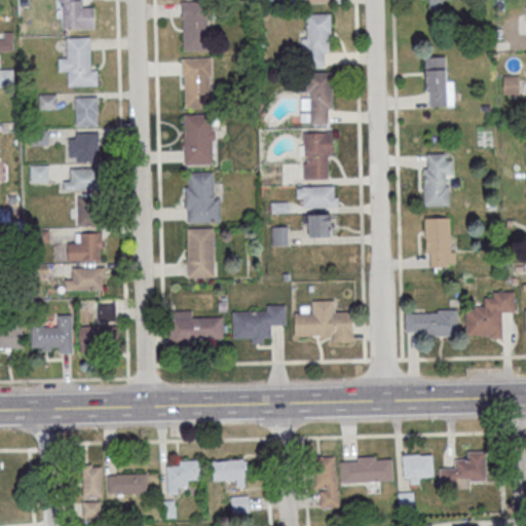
[(95,28),(95,7),(83,7),(82,0),(57,0),(58,0),(63,0),(63,28),(95,28)]
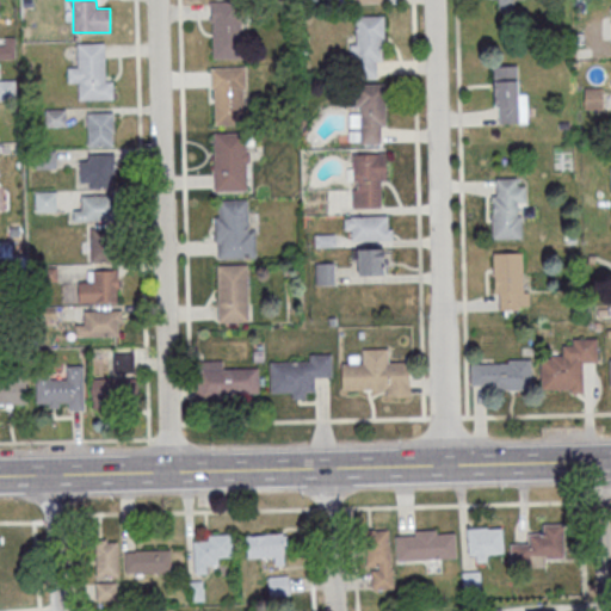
[(210,1),(241,0),(242,57),(211,57),(210,1)]
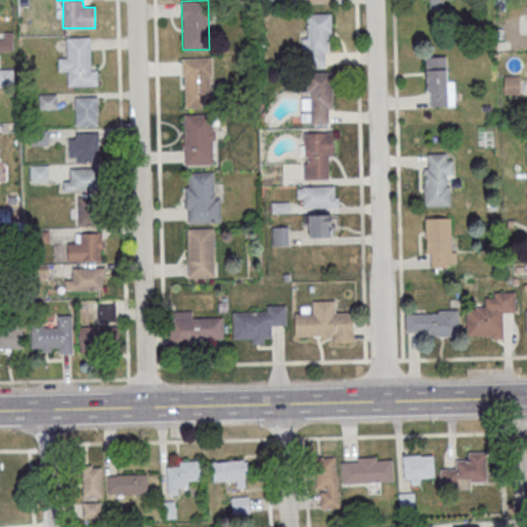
[(329,13),(304,13),(304,66),(329,67),(329,13)]
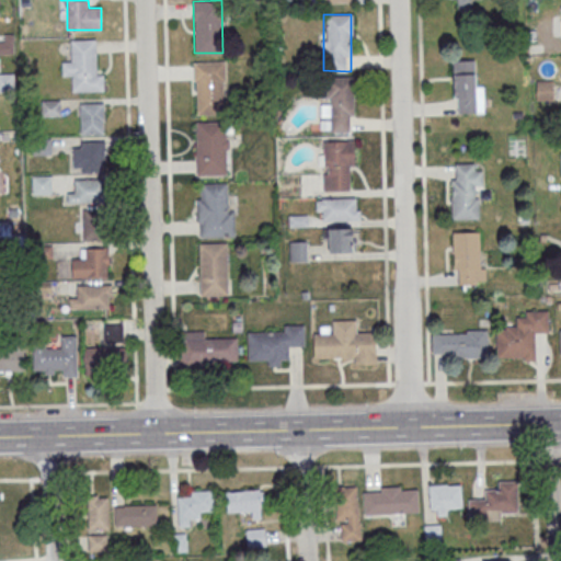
[(70,39),(95,38),(96,75),(103,75),(103,91),(72,91),(71,76),(61,76),(61,61),(70,61),(70,39)]
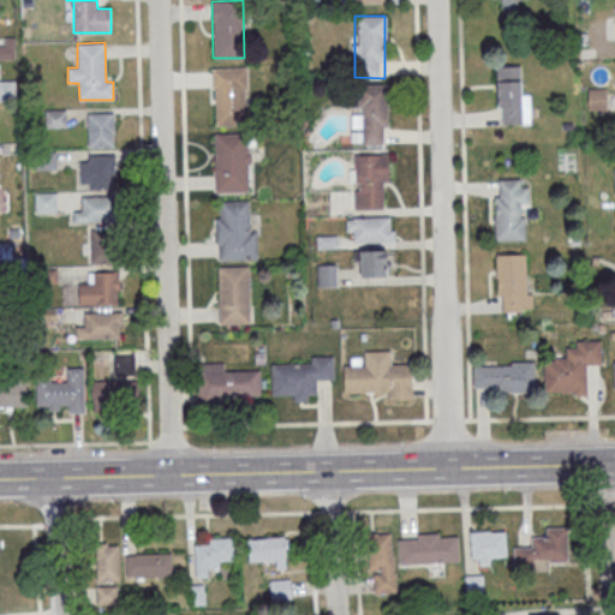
[(526,65),(497,65),(497,124),(526,124),(526,65)]
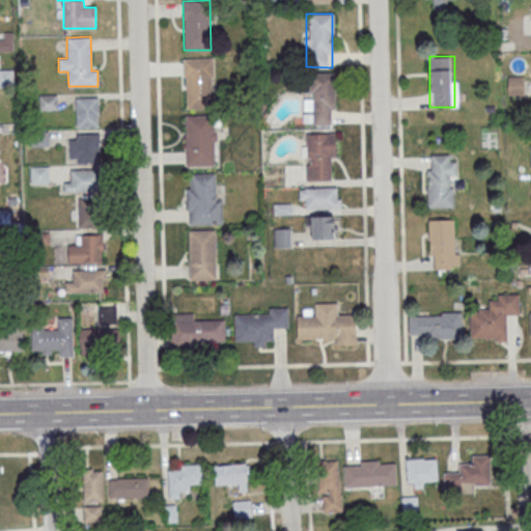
[(185,59),(212,58),(213,108),(186,109),(185,59)]
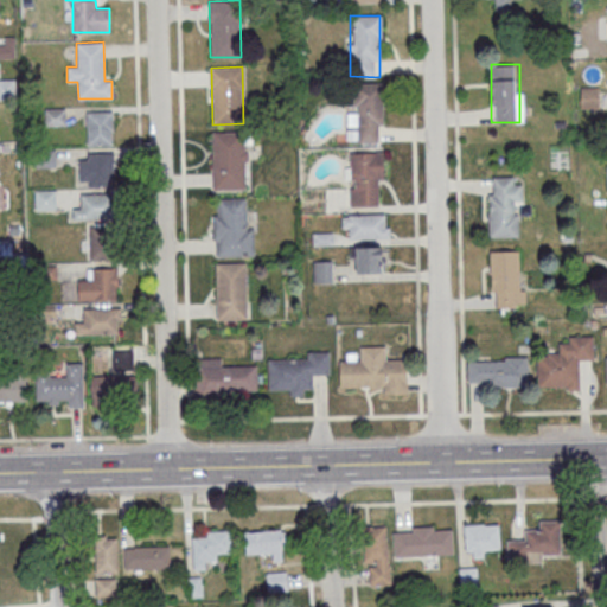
[(0,97),(14,98),(14,81),(0,80),(0,97)]
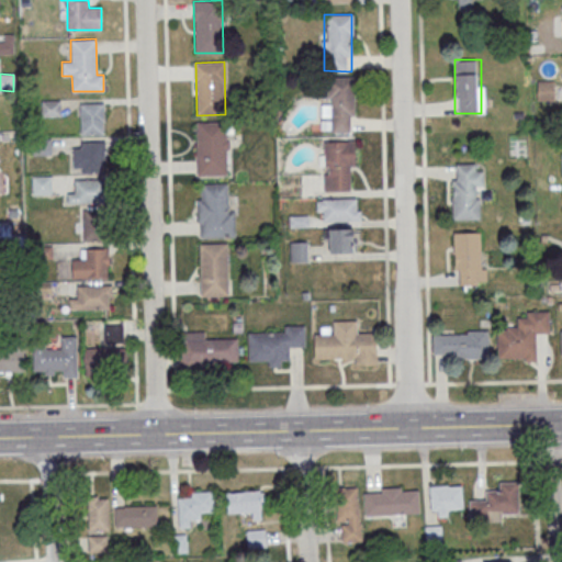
[(355,77),(328,77),(328,133),(355,133),(355,77)]
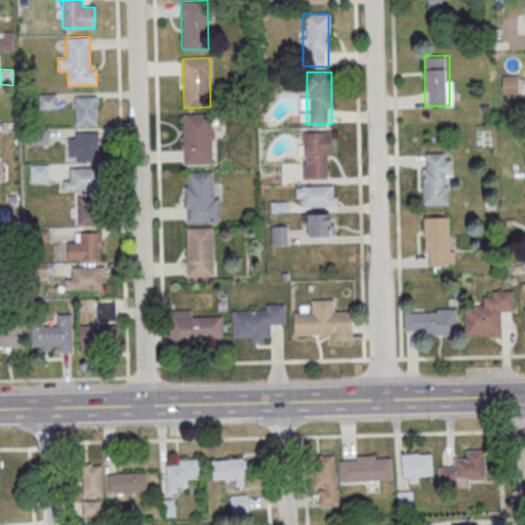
[(38,93),(55,93),(56,108),(38,108),(38,93)]
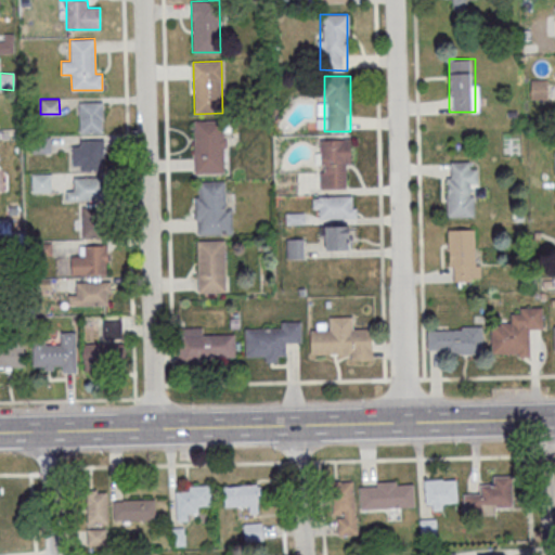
[(78,102),(79,132),(102,132),(101,120),(103,120),(103,102),(78,102)]
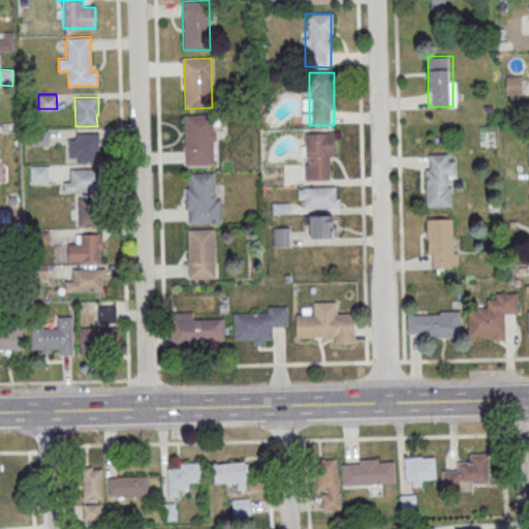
[(185,115),(212,115),(213,163),(186,164),(185,115)]
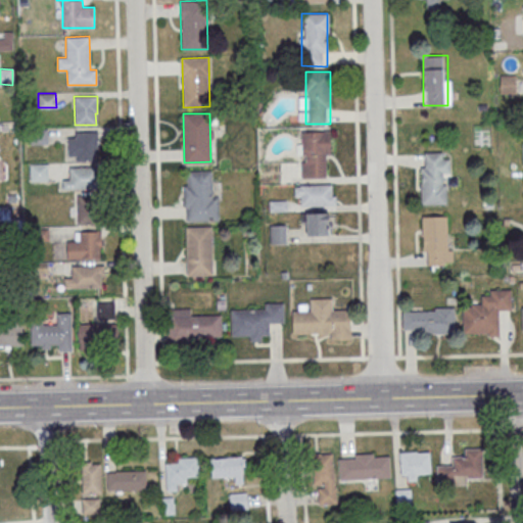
[(30,128),(47,128),(47,144),(30,144),(30,128)]
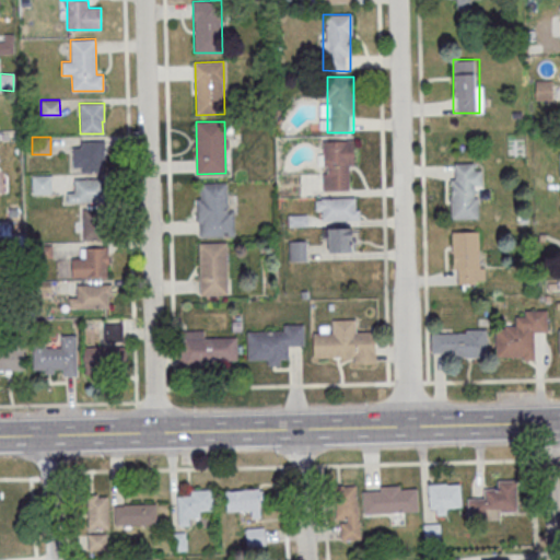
[(104,171),(104,141),(73,141),(73,171),(104,171)]
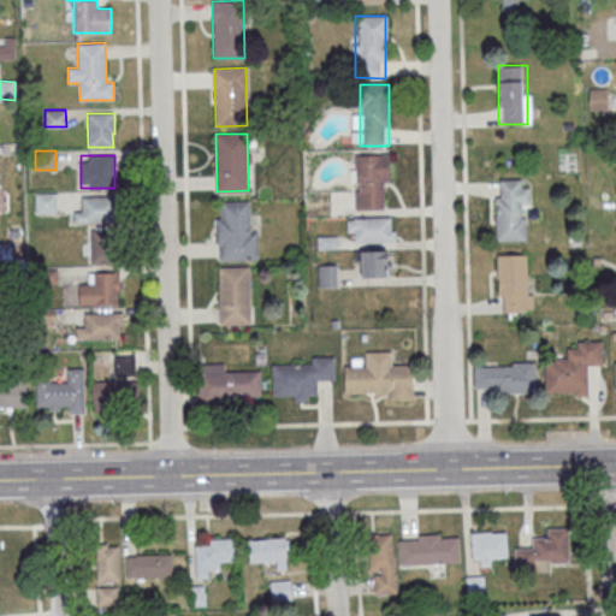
[(355,155),(355,209),(388,209),(388,155),(355,155)]
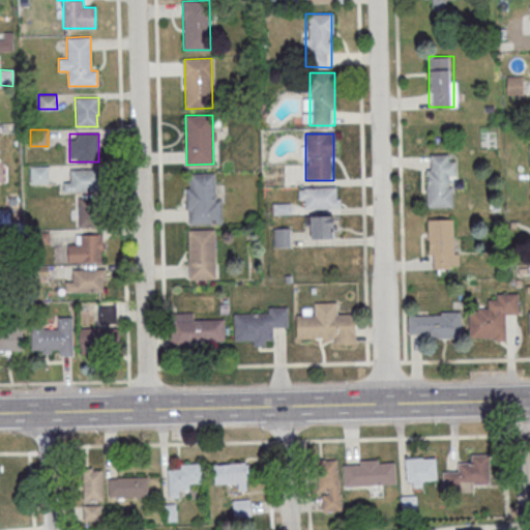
[(425,170),(427,207),(453,207),(452,186),(449,186),(449,175),(455,175),(455,160),(448,162),(448,154),(430,154),(430,170),(425,170)]
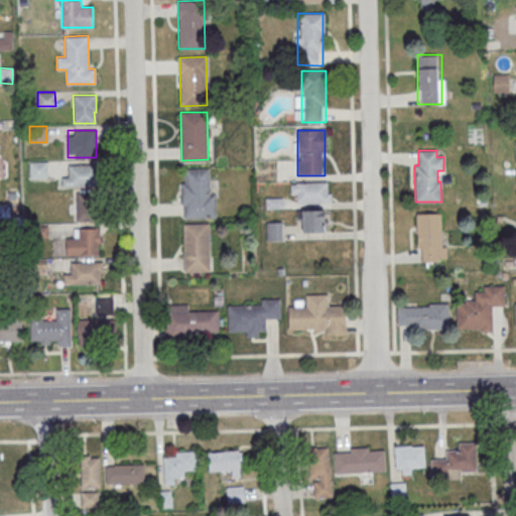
[(29,161),(46,161),(46,178),(30,179),(29,161)]
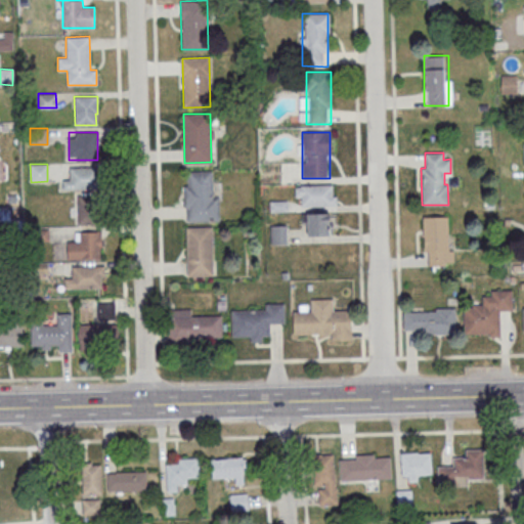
[(63,179),(63,189),(99,189),(99,168),(69,168),(69,179),(63,179)]
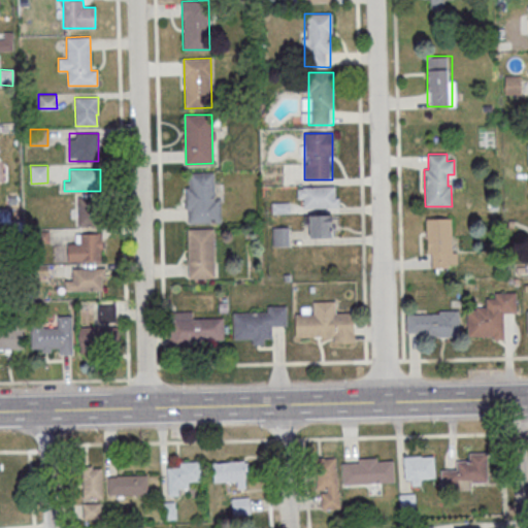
[(187,173),(213,173),(215,222),(188,223),(187,173)]
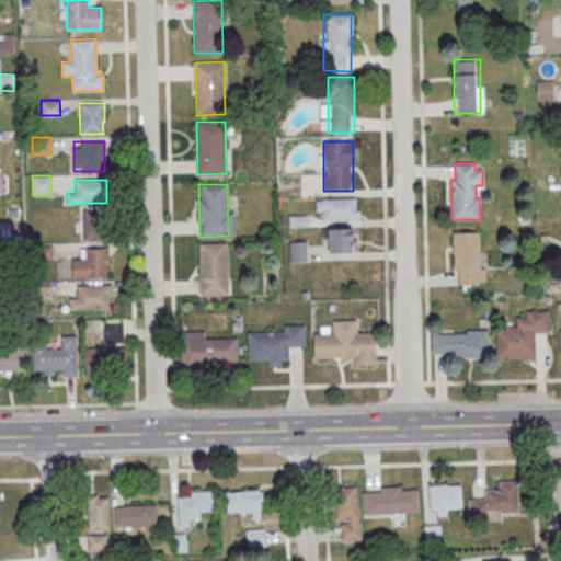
[(316,198),(316,220),(359,220),(359,198),(316,198)]
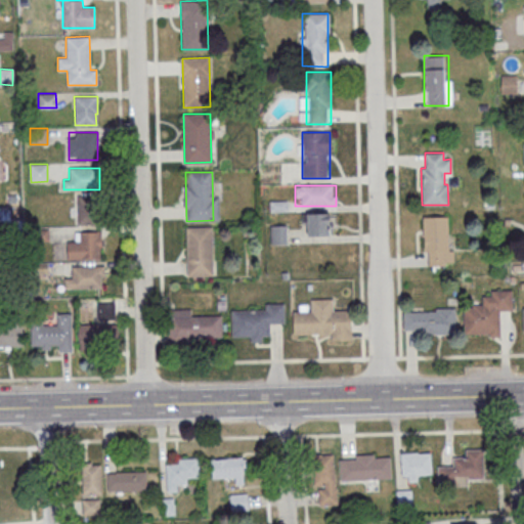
[(99,194),(78,194),(78,224),(99,224),(99,194)]
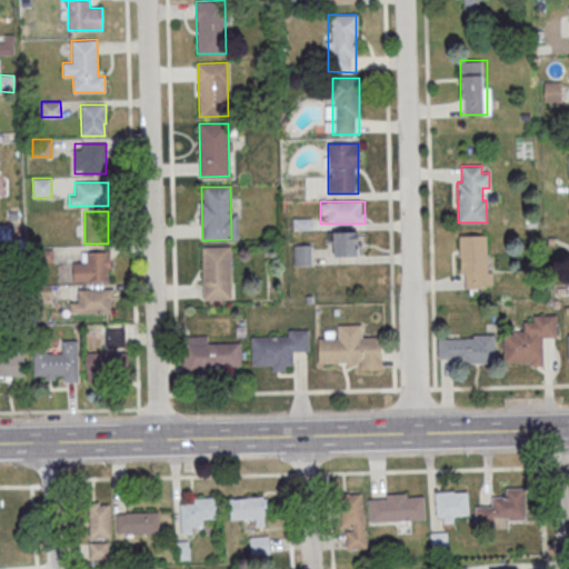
[(362,231),(330,231),(330,256),(362,256),(362,231)]
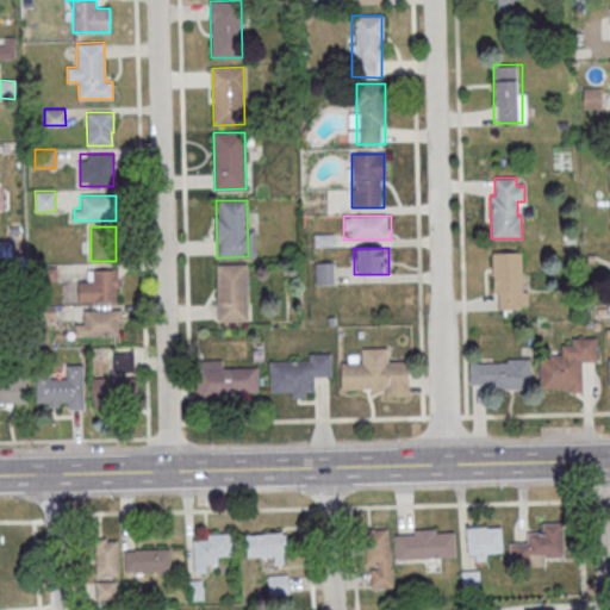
[(492,253),(521,251),(522,280),(528,280),(529,305),(518,305),(518,309),(498,310),(498,293),(492,293),(492,253)]
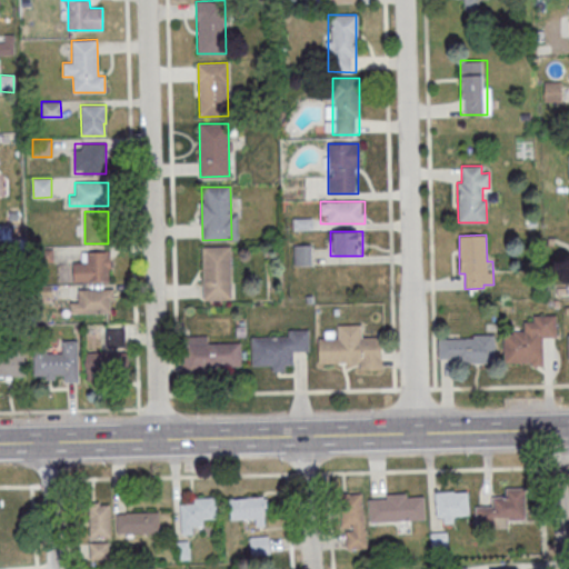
[(293,245),(293,266),(310,266),(310,245),(293,245)]
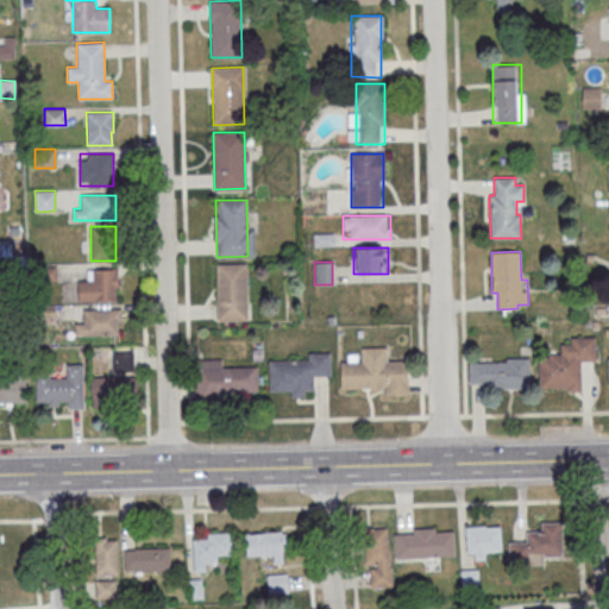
[(215,264),(246,263),(248,320),(217,321),(215,264)]
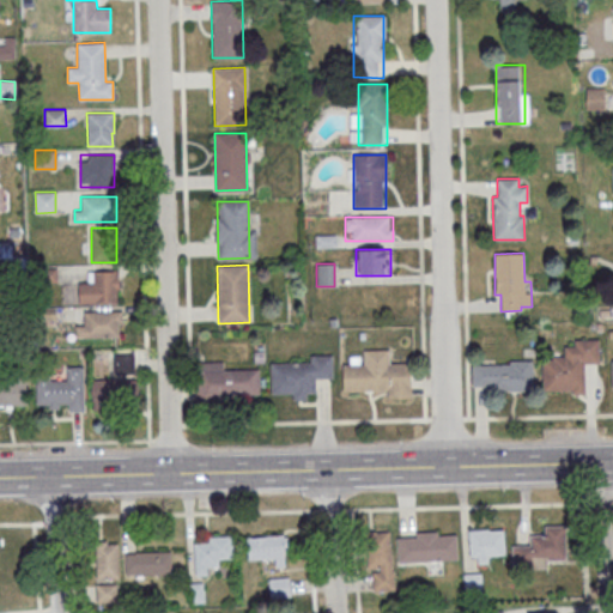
[(78,305),(117,305),(117,272),(91,272),(91,285),(78,285),(78,305)]
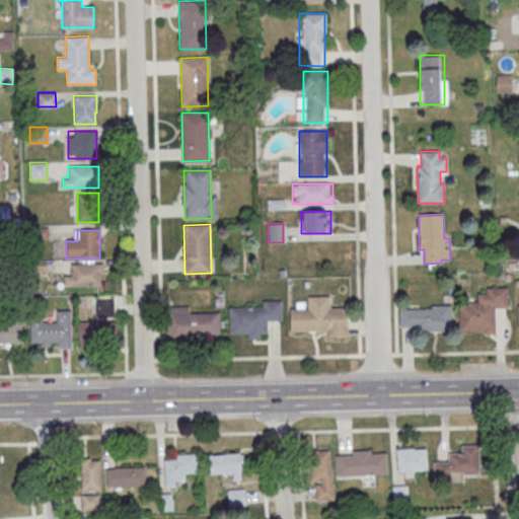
[(65,276),(65,286),(101,286),(101,264),(71,264),(71,276),(65,276)]
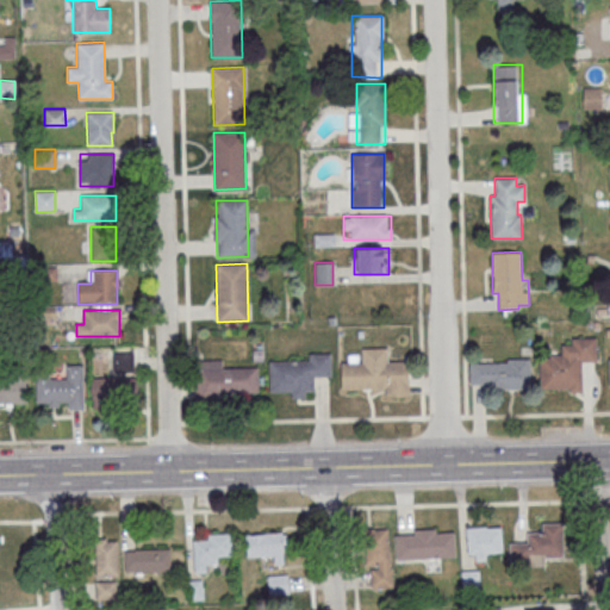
[(597,361),(596,340),(561,340),(561,356),(540,356),(540,391),(583,390),(583,361),(597,361)]
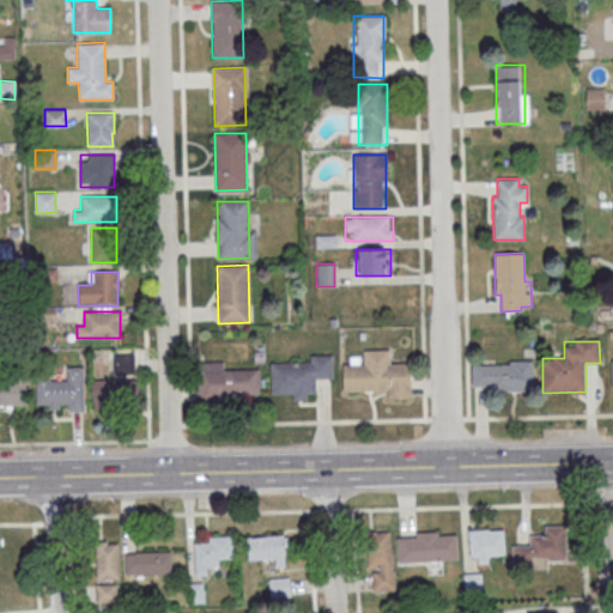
[(343,364),(343,392),(387,390),(387,399),(412,399),(411,363),(389,363),(389,350),(363,350),(364,364),(343,364)]
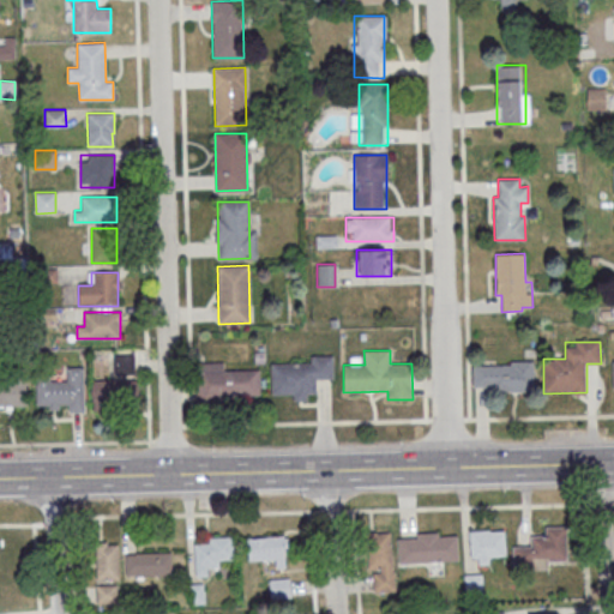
[(294,395),(294,398),(317,398),(317,379),(333,379),(333,355),(309,356),(309,362),(271,363),(271,396),(294,395)]
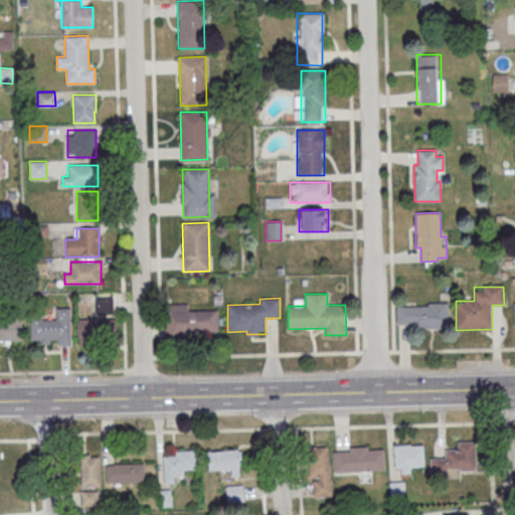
[(112,299),(97,299),(97,313),(112,313),(112,299)]
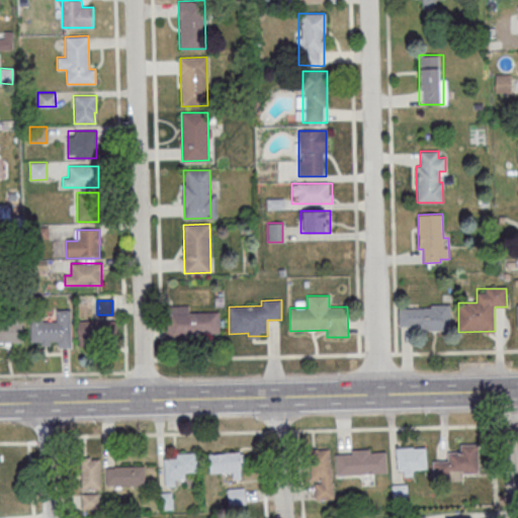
[(189,313),(189,306),(166,306),(166,337),(220,337),(220,313),(189,313)]
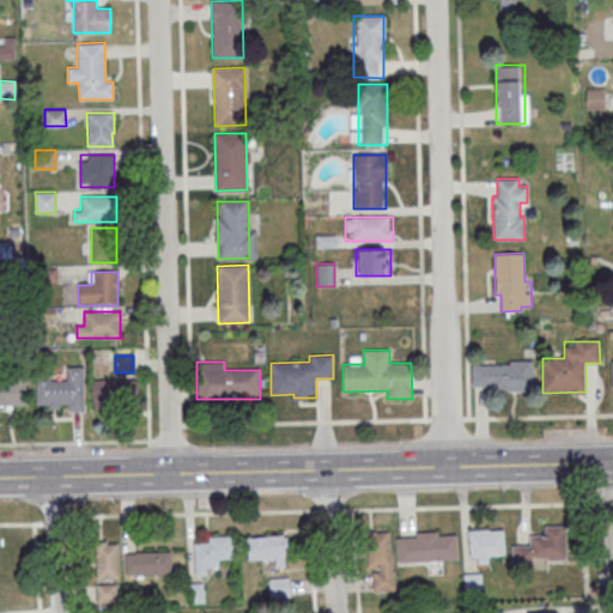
[(532,364),(472,364),(472,392),(532,392),(532,364)]
